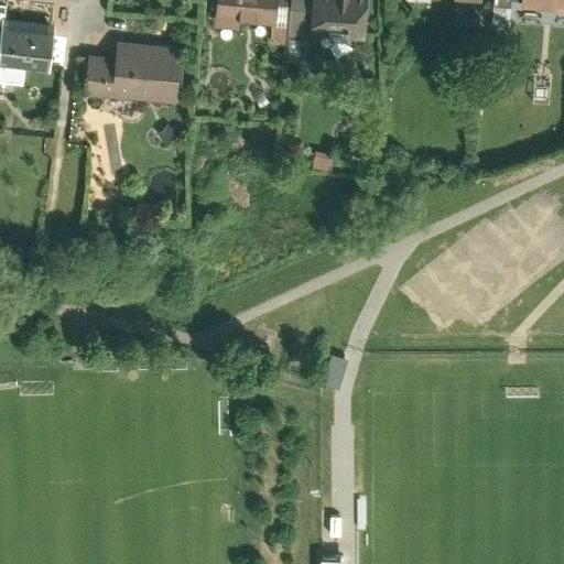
[(216,0),(214,29),(238,31),(239,22),(272,24),(274,24),(275,0),(216,0)]
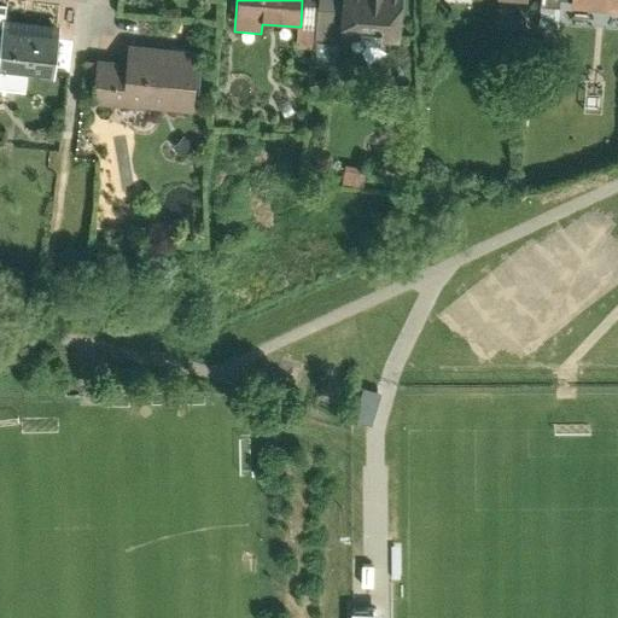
[(316,0),(302,0),(301,27),(298,27),(297,45),(314,46),(316,0)]
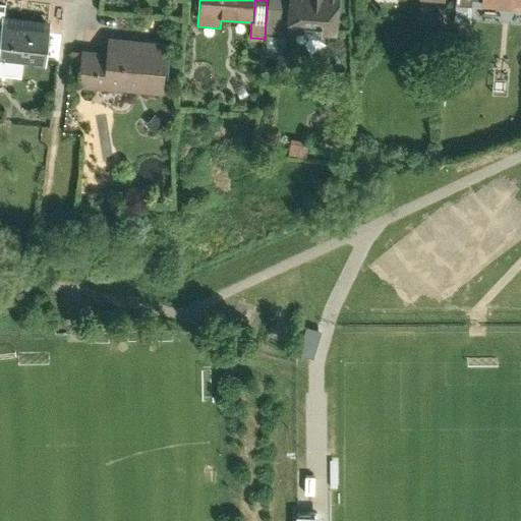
[(267,0),(265,39),(285,40),(285,35),(287,0),(267,0)]
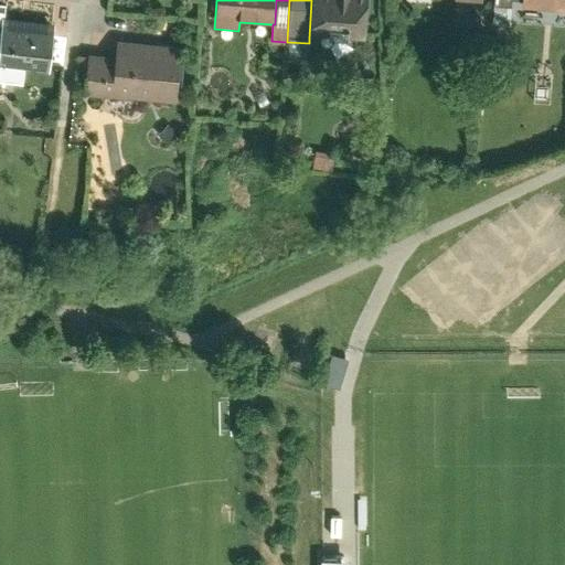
[(311,0),(309,38),(363,41),(365,0),(311,0)]
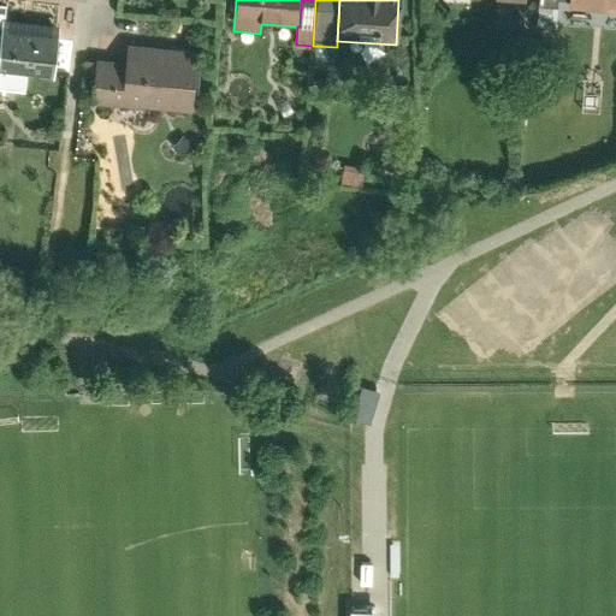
[(615,0),(568,0),(568,3),(568,9),(615,12),(615,0)]
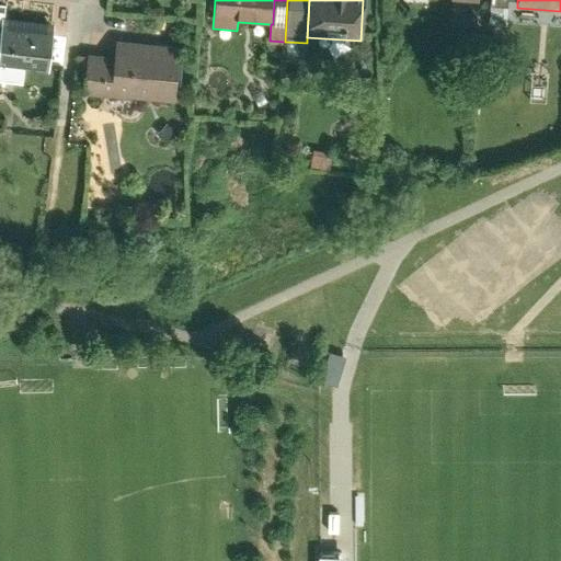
[(2,21),(0,33),(0,80),(24,83),(25,70),(46,73),(52,27),(33,24),(33,22),(15,20),(15,22),(2,21)]
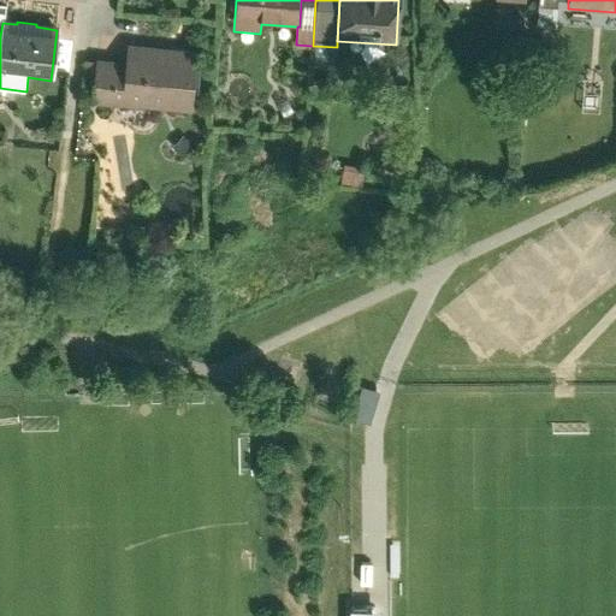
[(92,105),(190,112),(194,59),(178,58),(178,47),(125,43),(124,60),(96,58),(95,63),(82,61),(78,101),(92,102),(92,105)]
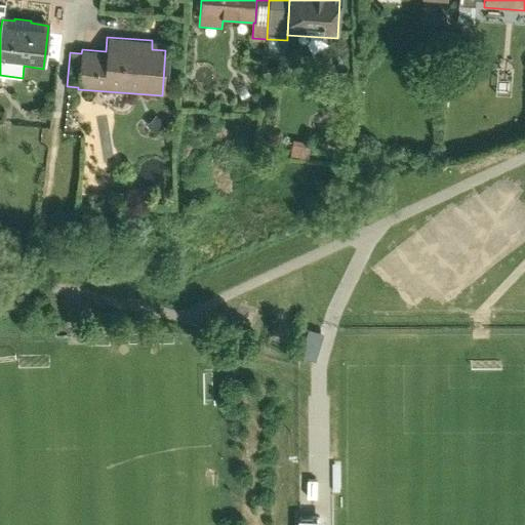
[(245,80),(229,88),(236,103),(252,94),(245,80)]
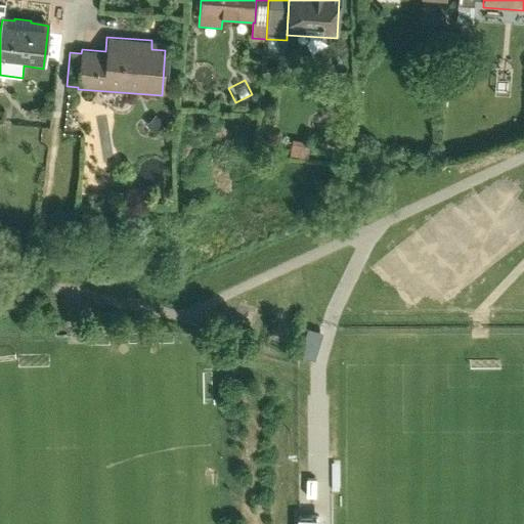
[(291,140),(288,159),(307,163),(310,143),(291,140)]
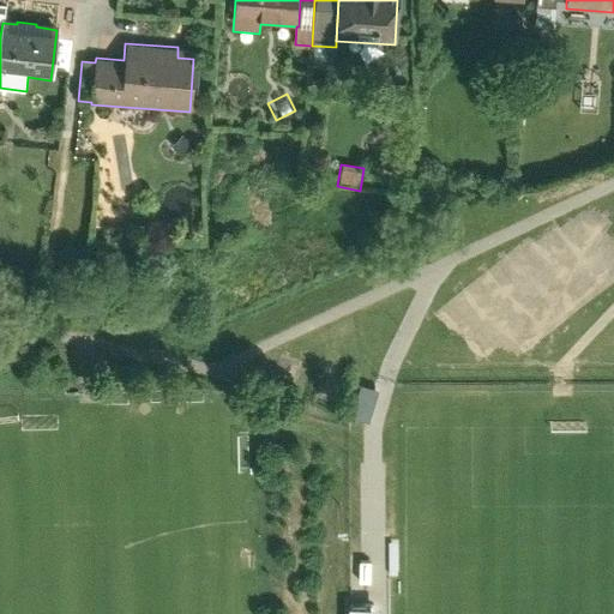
[(354,414),(372,417),(378,384),(360,381),(354,414)]
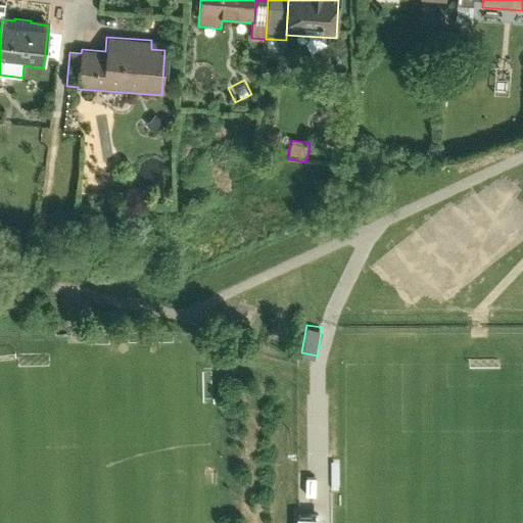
[(296,512),(296,522),(326,522),(326,512),(296,512)]
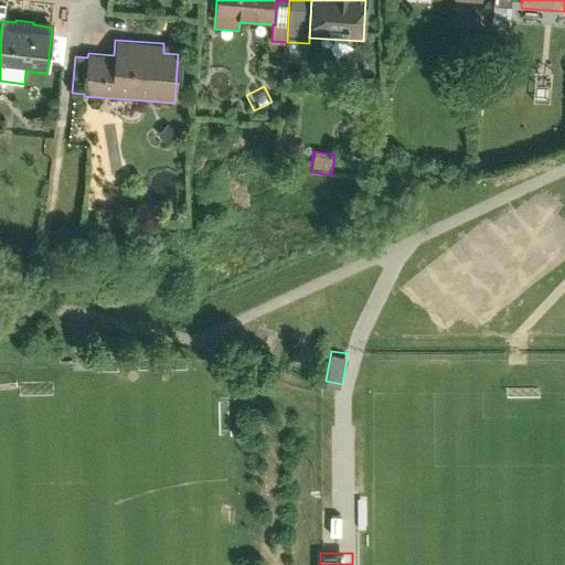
All buildings are outlined.
